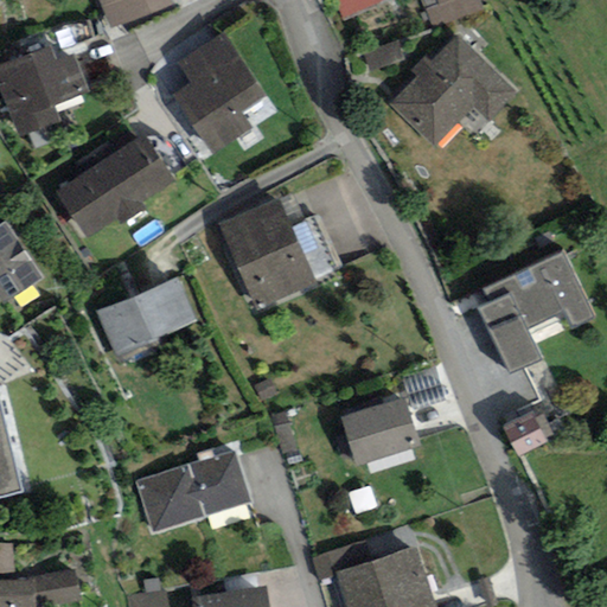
[(100,0),(110,27),(173,1),(172,0),(100,0)]
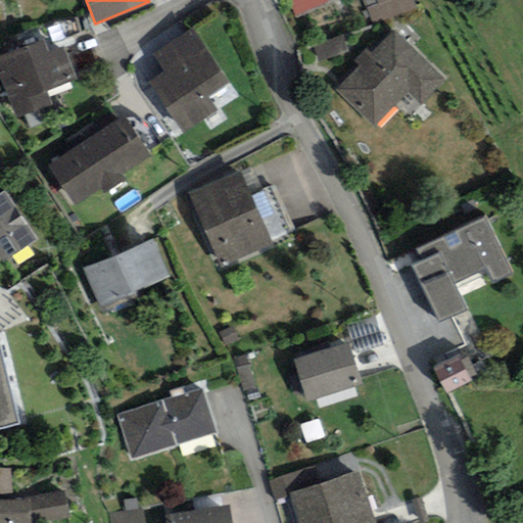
[(416,5),(414,0),(363,0),(372,22),(416,5)]
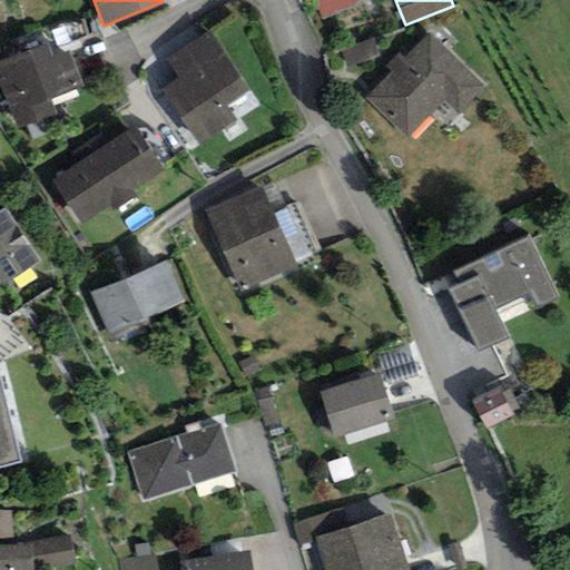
[(251,87),(212,28),(168,57),(179,74),(160,86),(199,144),(237,118),(227,102),(251,87)]
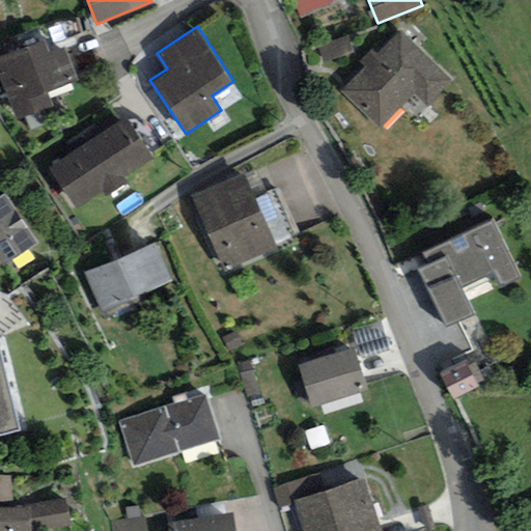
[(452,79),(399,28),(378,51),(372,47),(360,61),(364,65),(340,89),(380,128),(415,92),(428,105),(452,79)]
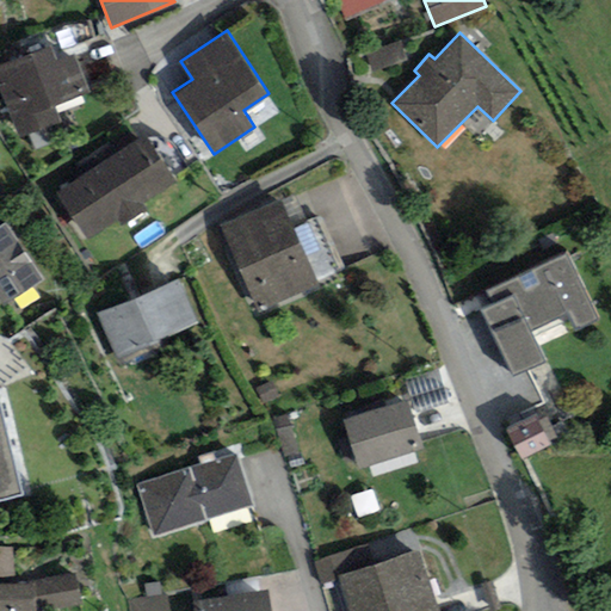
[(51,38),(0,60),(0,91),(19,135),(60,118),(53,102),(88,86),(73,49),(59,56),(51,38)]
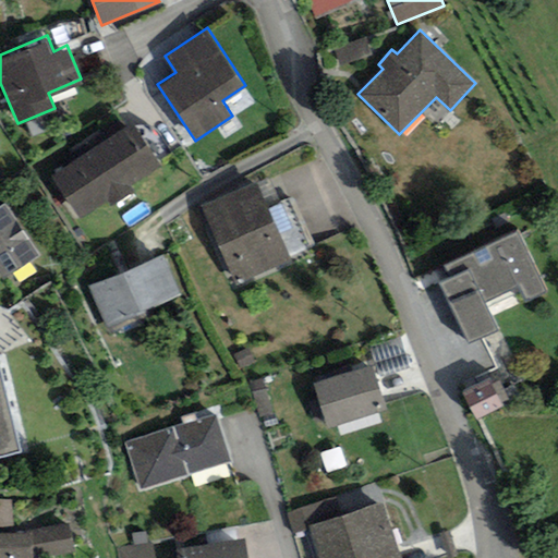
[(250,89),(230,100),(237,113),(257,102),(250,89)]
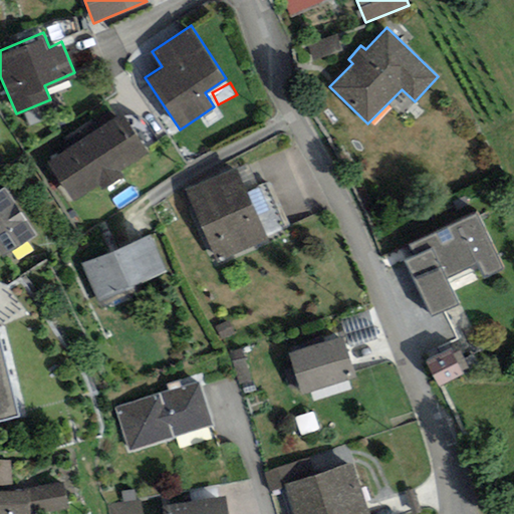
[(122,111),(47,161),(72,200),(100,182),(104,187),(124,173),(121,169),(149,151),(122,111)]
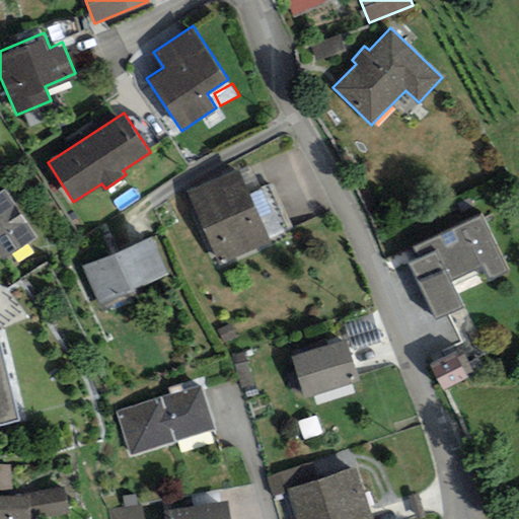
[(239,168),(189,190),(220,262),(271,240),(239,168)]
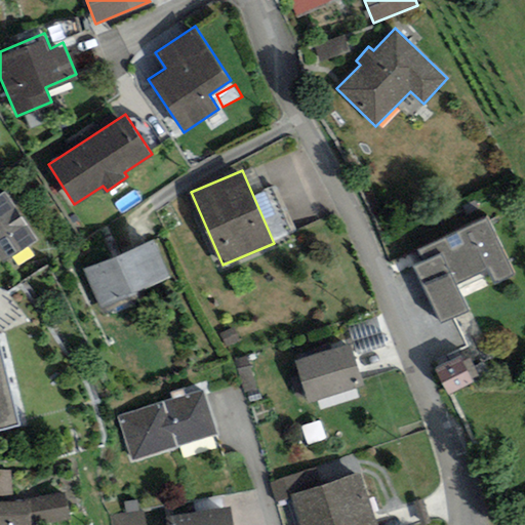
[(5,192),(0,195),(0,253),(4,260),(37,239),(5,192)]
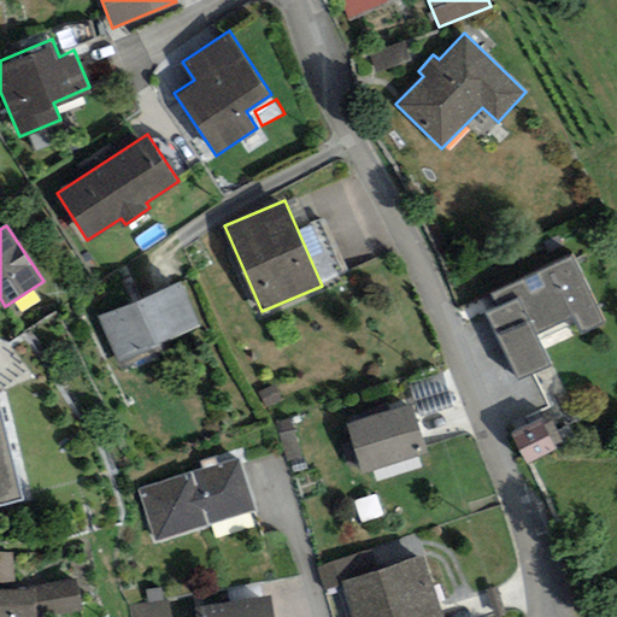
[(498,305),(485,311),(518,380),(554,363),(538,330),(574,312),(581,329),(605,318),(573,252),(491,292),(498,305)]
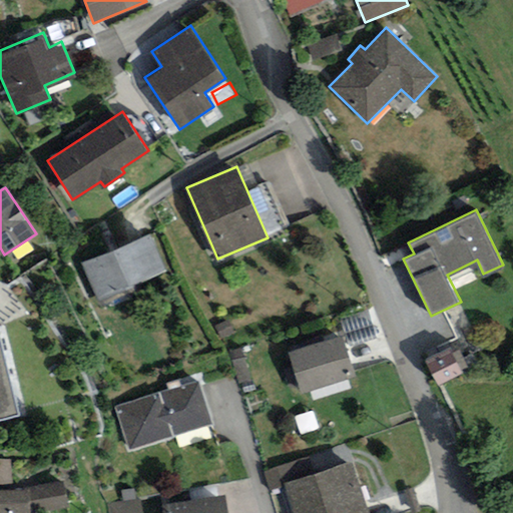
[(149,230),(81,263),(99,301),(167,268),(149,230)]
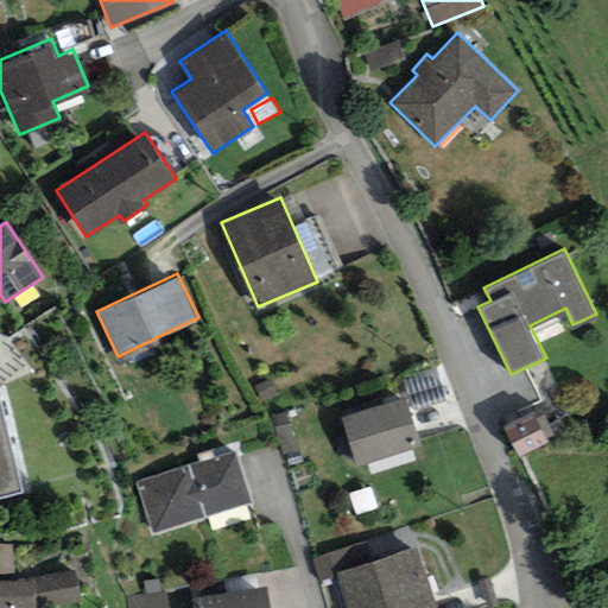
[(405,394),(341,416),(356,463),(420,442),(405,394)]
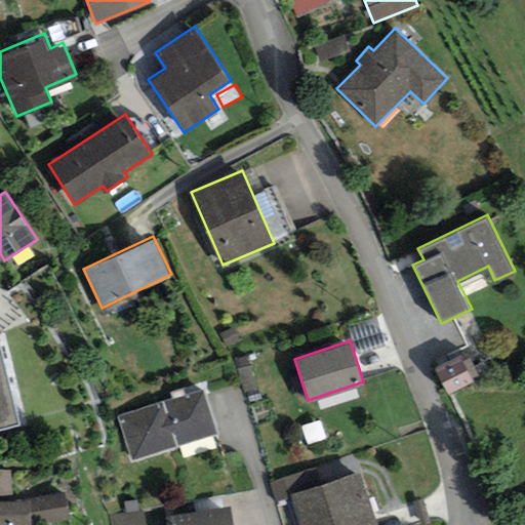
[(0,427),(19,422),(0,349),(0,427)]
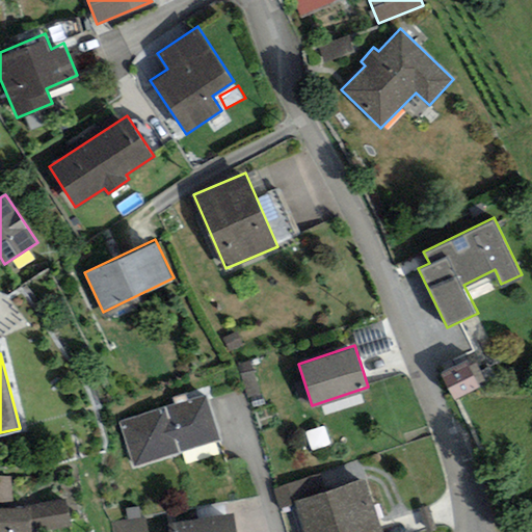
[(477,360),(446,373),(457,398),(488,383),(477,360)]
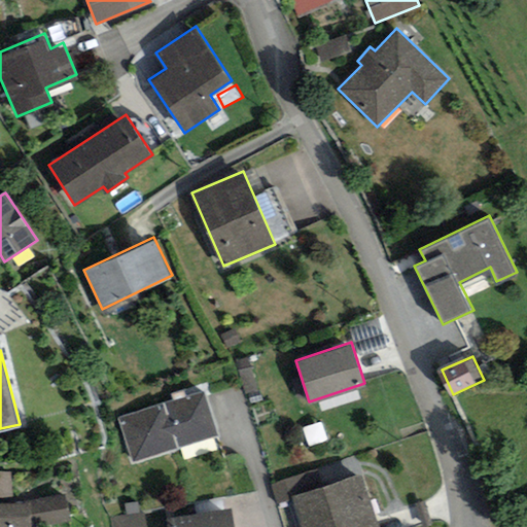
[(204,389),(118,417),(134,461),(218,433),(204,389)]
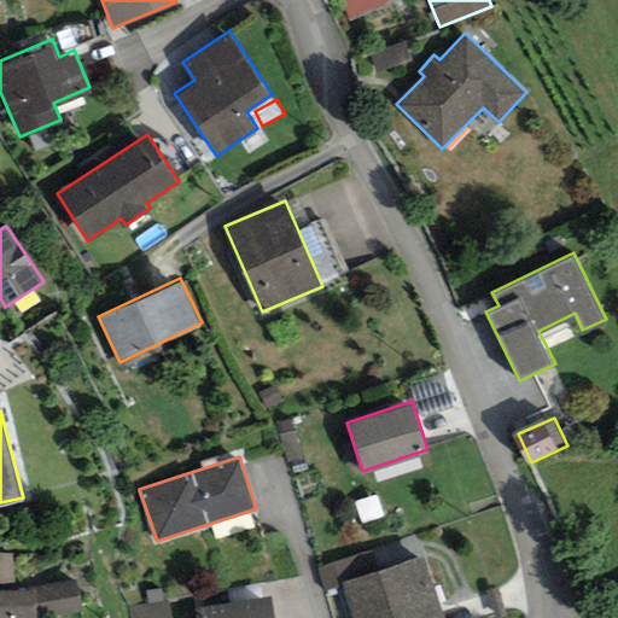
[(450,617),(425,536),(316,571),(331,617),(450,617)]
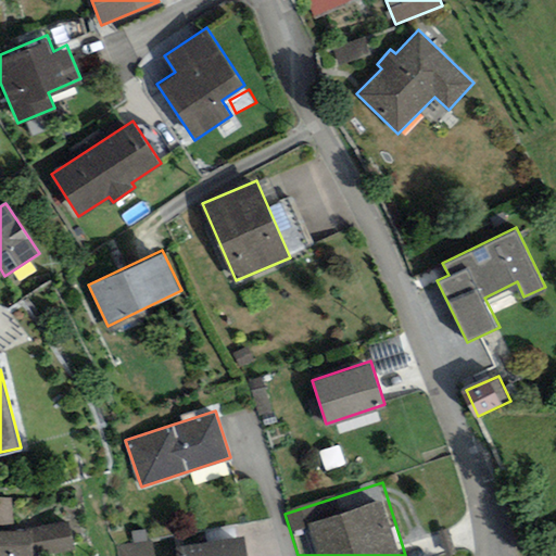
[(34,528),(0,530),(0,555),(35,555),(75,546),(67,519),(34,528)]
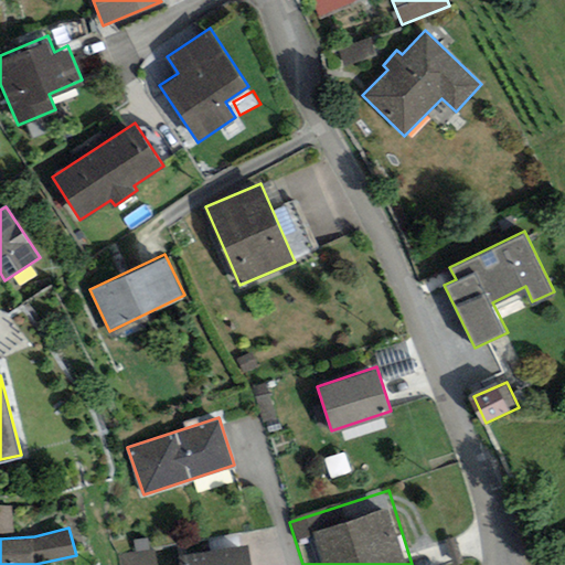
[(252,564),(248,542),(179,554),(180,564),(252,564)]
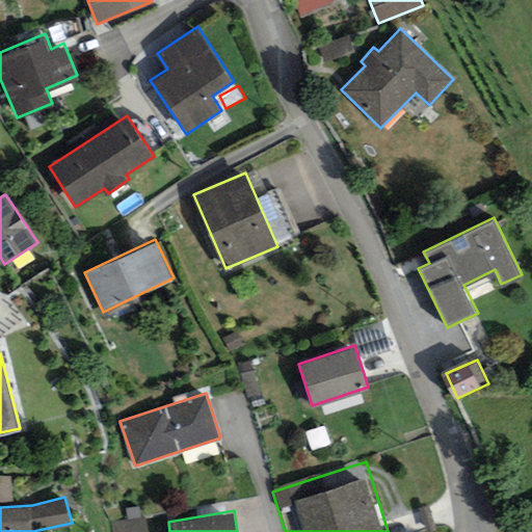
[(147,531),(144,517),(112,523),(113,531),(147,531)]
